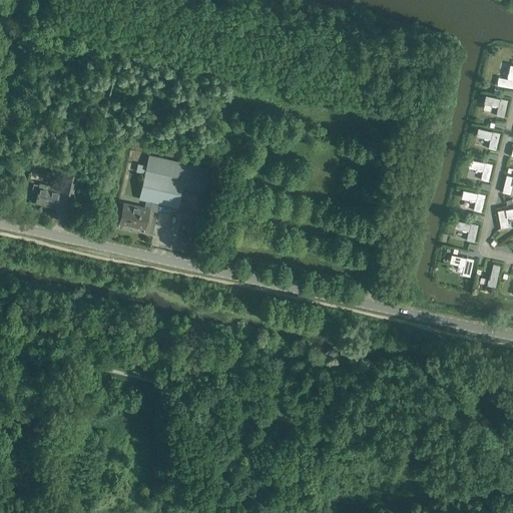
[(508,79),(499,77),(498,84),(512,86),(512,64),(511,64),(508,79)]
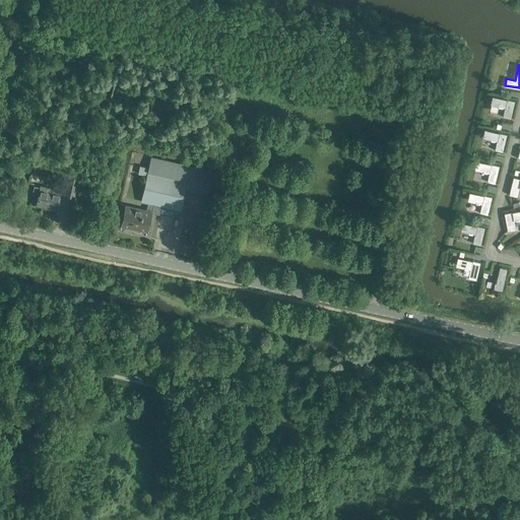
[(492,114),(498,92),(483,90),(477,108),(492,114)]
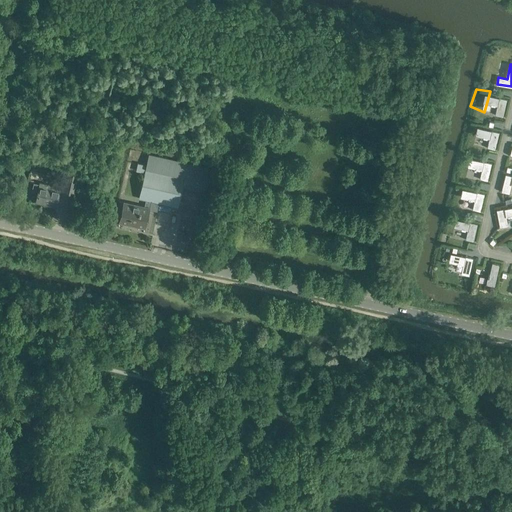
[(476,150),(480,134),(466,129),(462,146),(476,150)]
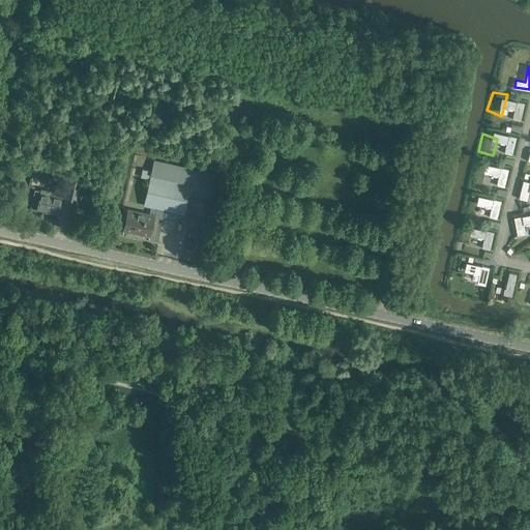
[(213,200),(218,174),(153,159),(151,171),(143,169),(141,177),(149,179),(143,206),(151,208),(149,214),(127,209),(123,231),(150,236),(154,215),(156,208),(184,214),(189,194),(213,200)]
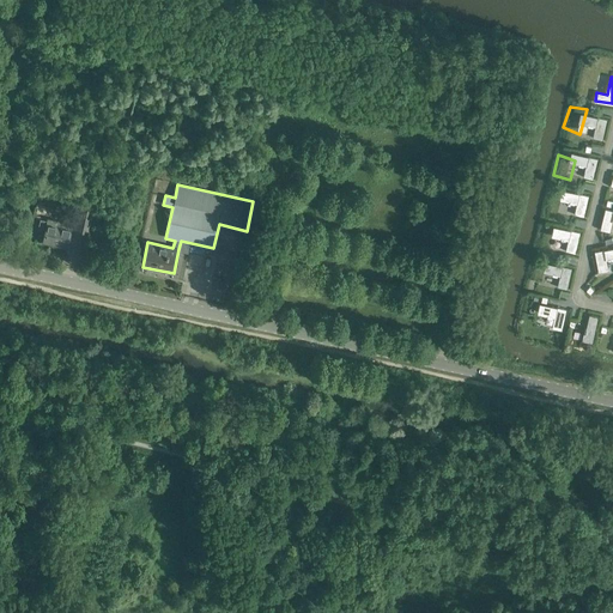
[(589,195),(563,189),(560,200),(570,202),(575,204),(576,202),(577,204),(575,214),(584,217),(589,195)]
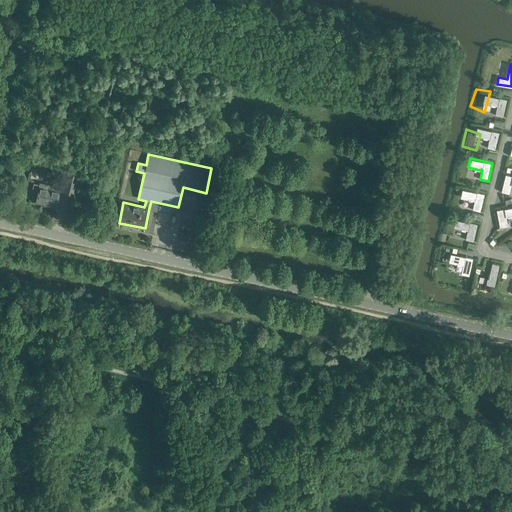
[(62,191),(74,195),(80,176),(67,172),(62,191)]
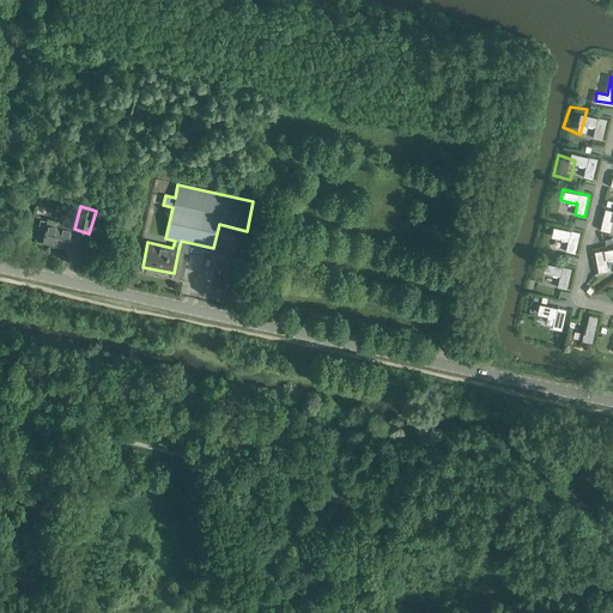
[(612,210),(606,208),(600,230),(610,232),(612,222),(612,220),(612,210)]
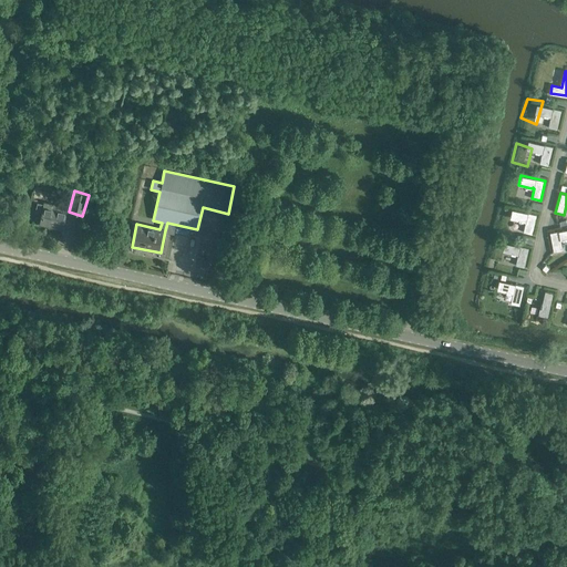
[(66,209),(60,207),(60,206),(44,203),(44,204),(38,203),(35,212),(42,213),(40,224),(62,228),(66,209)]
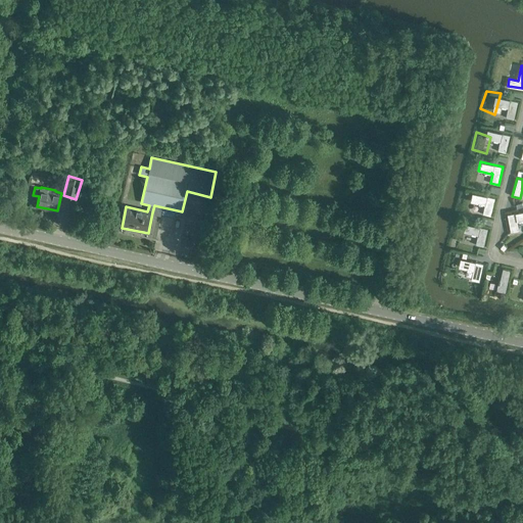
[(485,205),(483,215),(491,217),(495,198),(473,193),(471,201),(479,203),(479,204),(483,205),(483,204),(485,205)]
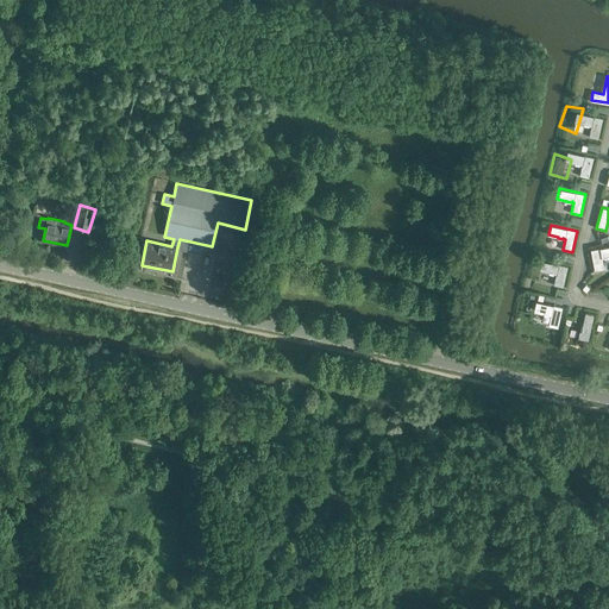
[(608,246),(591,250),(595,271),(606,269),(603,258),(604,258),(608,257),(608,246)]
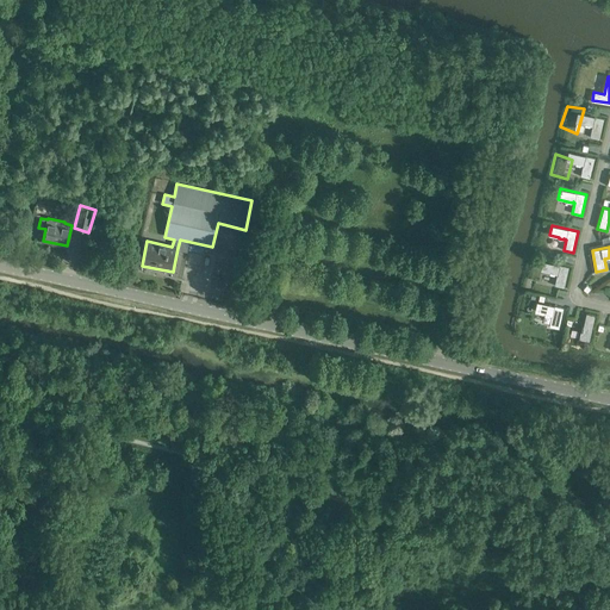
[(556,285),(565,287),(568,267),(543,261),(541,269),(559,274),(556,285)]
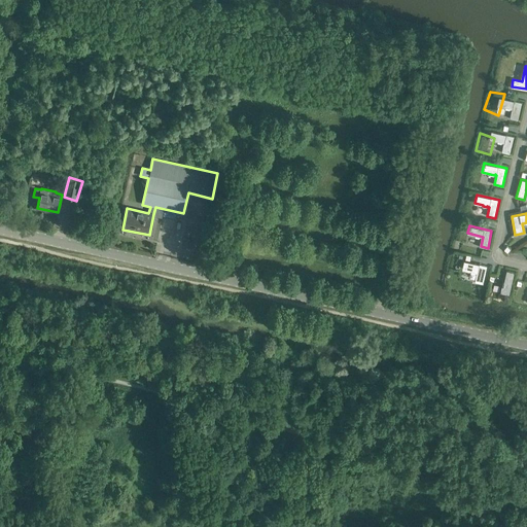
[(483,284),(487,266),(464,260),(462,270),(471,272),(476,273),(476,272),(477,273),(475,282),(483,284)]
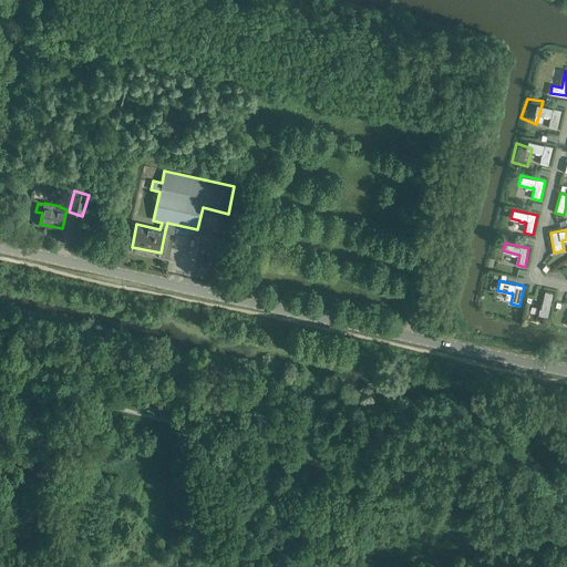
[(538,315),(548,317),(554,292),(546,291),(542,308),(539,308),(538,315)]
